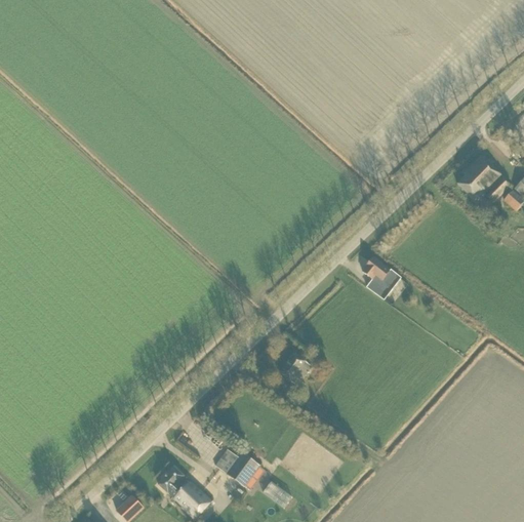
[(484,193),(492,201),(510,183),(481,154),(462,171),(465,173),(456,183),(476,201),(484,193)]
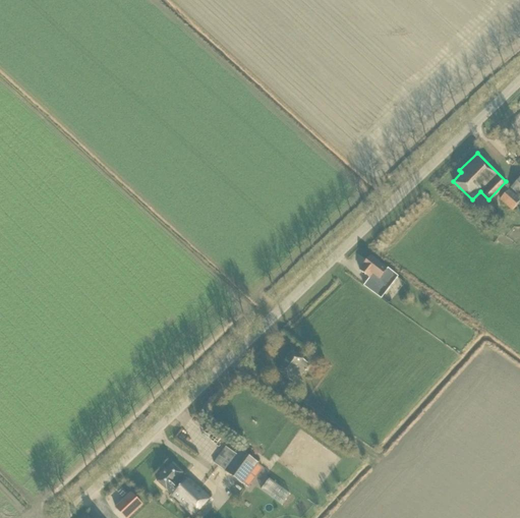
[(519,174),(510,185),(519,193),(519,174)]
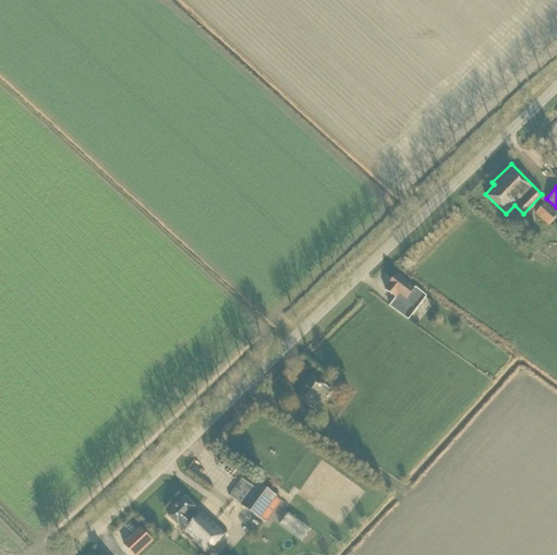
[(535,212),(547,222),(556,213),(545,201),(535,212)]
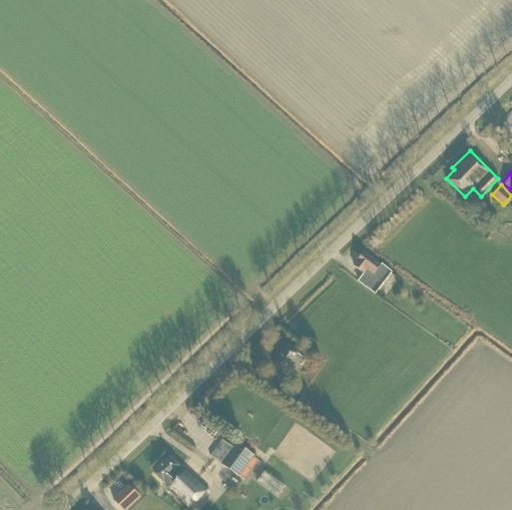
[(367,269),(373,274),(376,276),(384,265),(364,249),(353,264),(364,272),(367,269)]
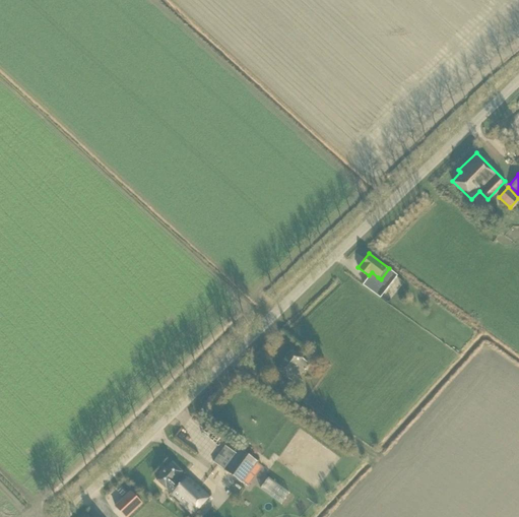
[(277,368),(294,381),(308,362),(292,349),(277,368)]
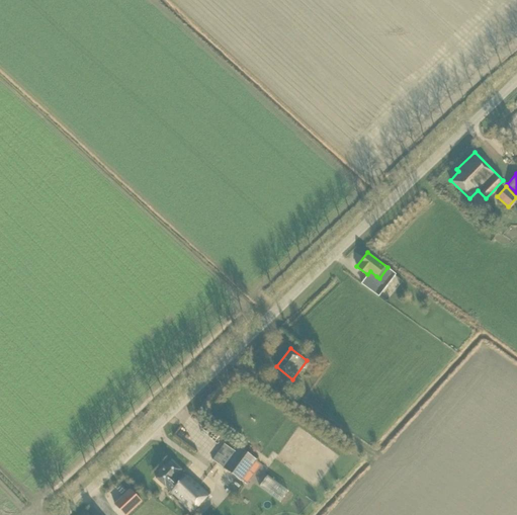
[(211,458),(240,479),(255,458),(239,446),(236,450),(224,441),(211,458)]
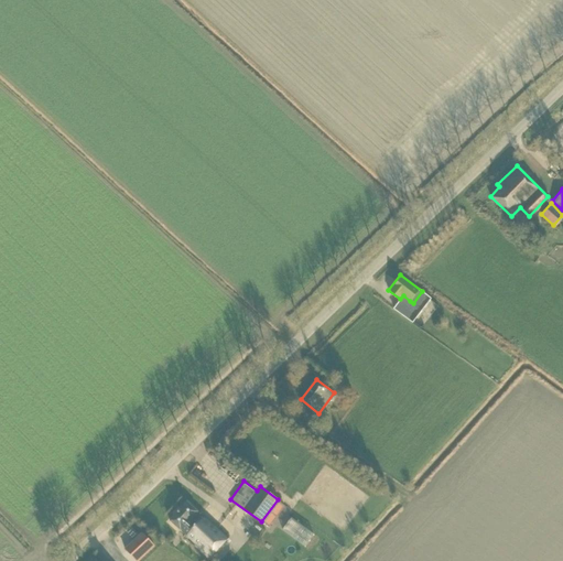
[(170,519),(185,533),(183,535),(208,559),(228,537),(208,517),(201,510),(193,519),(191,517),(196,510),(186,500),(170,519)]
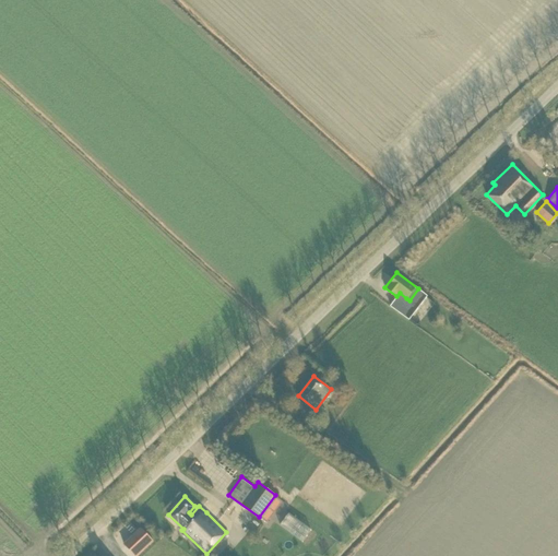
[(310,529),(288,512),(280,523),(301,540),(310,529)]
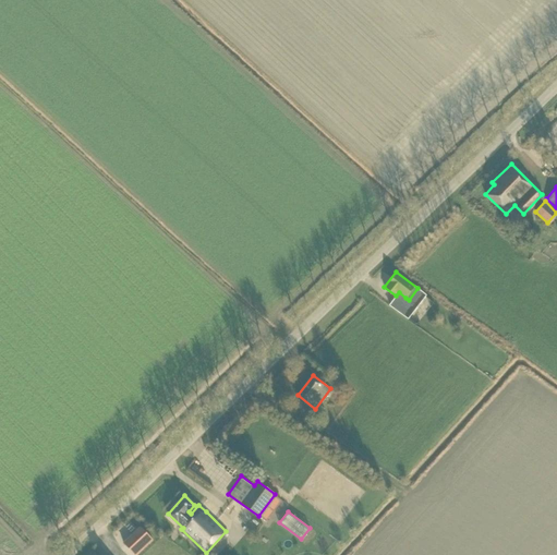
[(135,554),(153,539),(140,526),(122,542),(135,554)]
